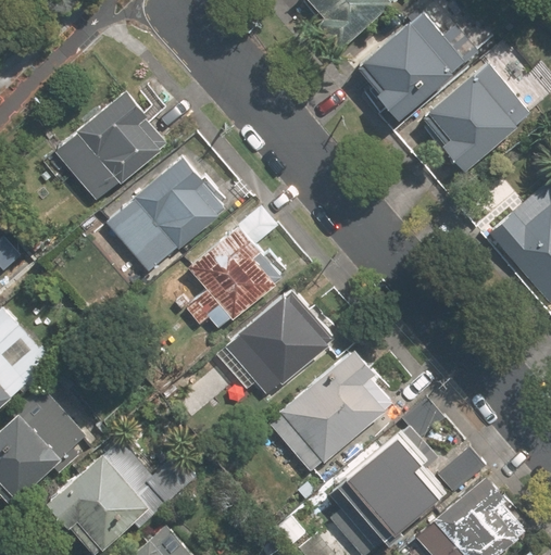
[(393,0),(301,0),(321,21),(312,28),(335,53),(393,0)]
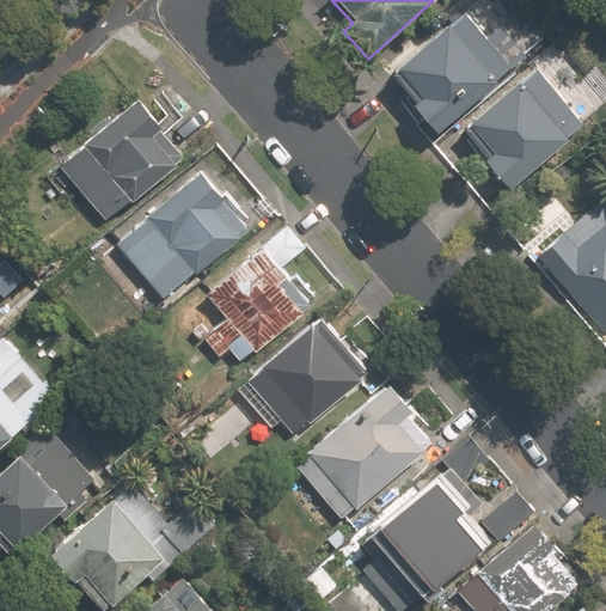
[(522,55),(473,1),(392,77),(415,102),(405,110),(432,139),(522,55)]
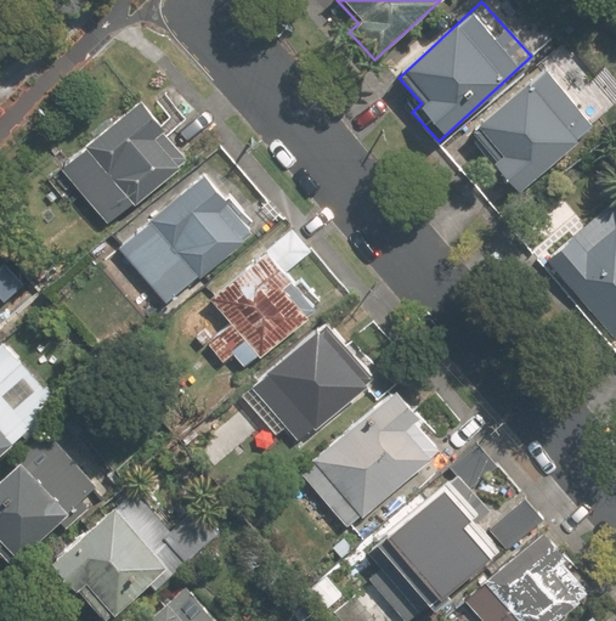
[(600,134),(538,62),(451,137),(514,209),(600,134)]
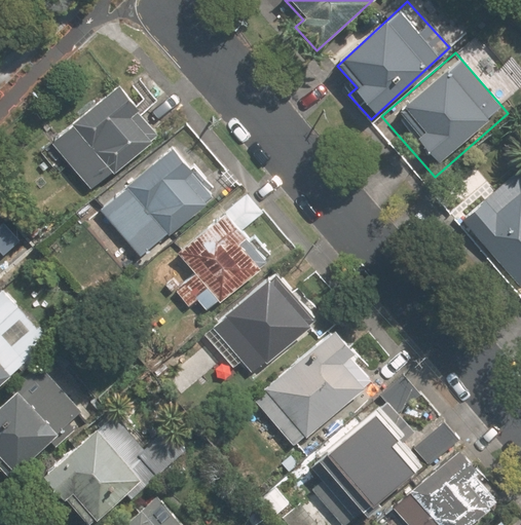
[(162,137),(120,86),(50,145),(91,195),(162,137)]
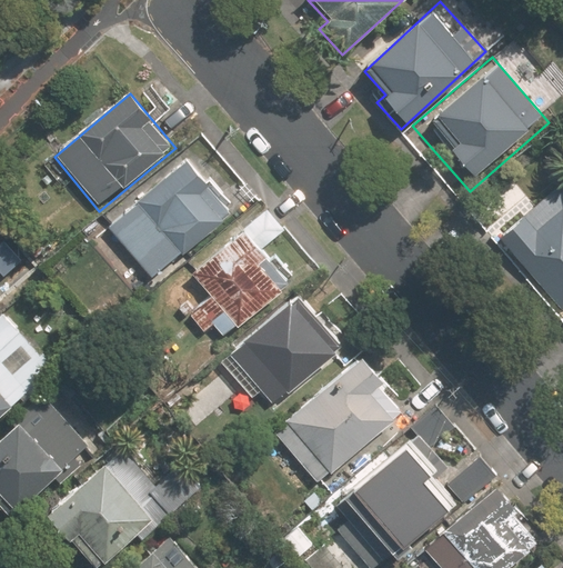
[(234,212),(189,158),(106,227),(151,281),(234,212)]
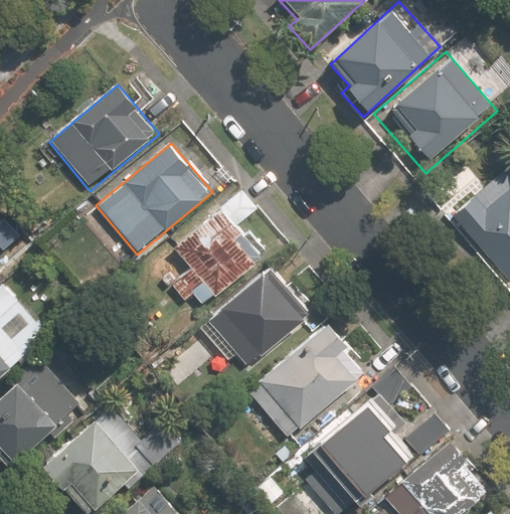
[(509,169),(506,166),(451,220),(509,279),(509,169)]
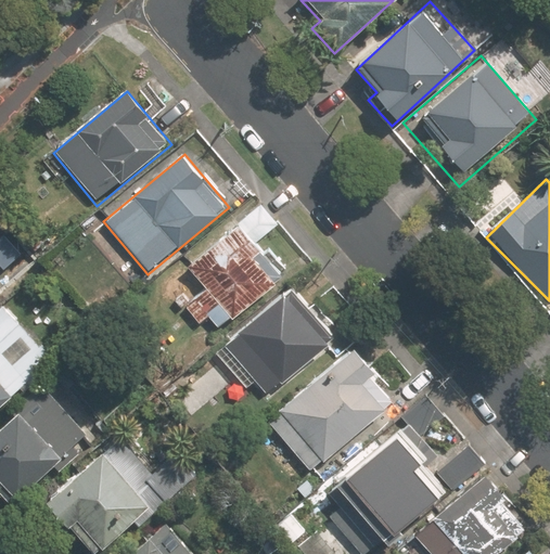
[(279,278),(234,228),(187,270),(206,293),(186,310),(202,327),(210,319),(219,329),(279,278)]
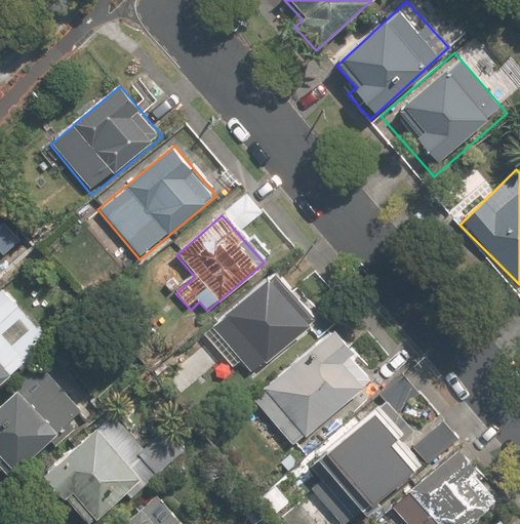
[(312,319),(270,275),(204,337),(236,370),(243,363),(253,374),(312,319)]
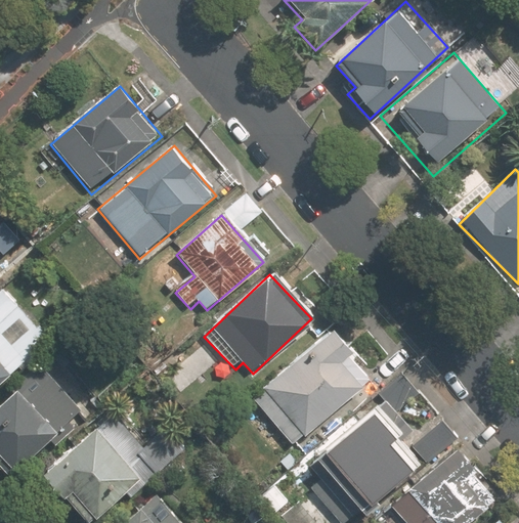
[(0,386),(49,342),(4,291),(0,294),(0,386)]
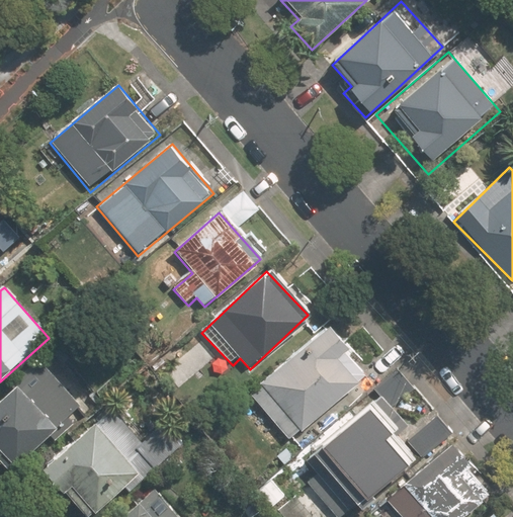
[(367,375),(323,328),(250,396),(294,443),(367,375)]
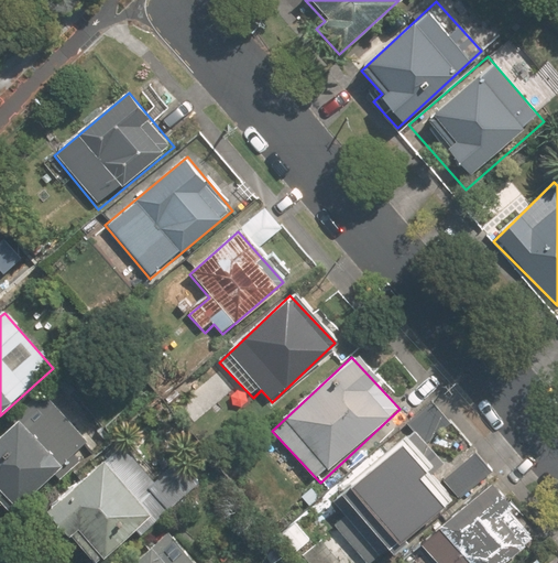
[(84,461),(77,452),(87,444),(46,397),(0,435),(0,513),(2,517),(50,476),(57,484),(84,461)]
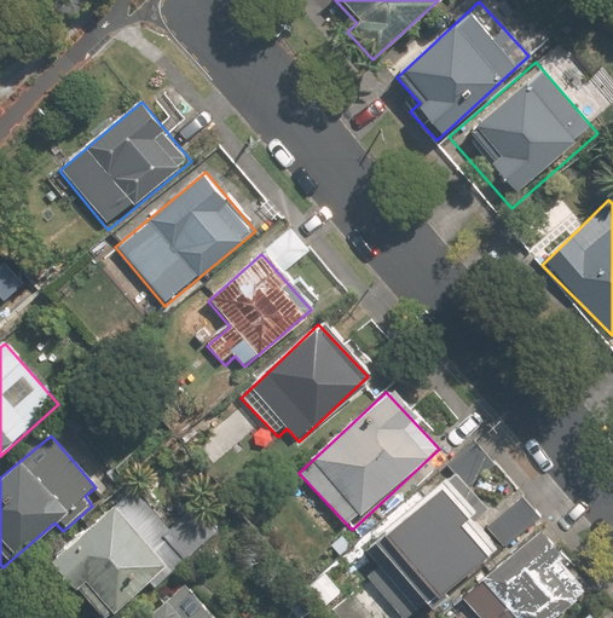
[(480,512),(450,475),(372,539),(426,602),(496,543),(473,518),(480,512)]
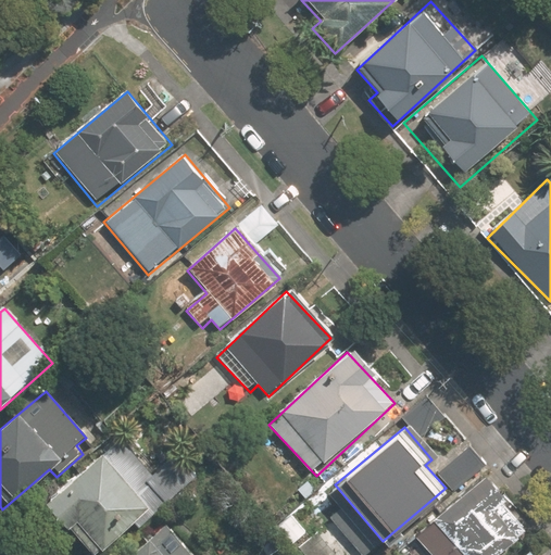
[(150,476),(117,438),(35,511),(58,537),(64,531),(84,554),(96,554),(133,524),(138,529),(190,483),(170,458),(150,476)]
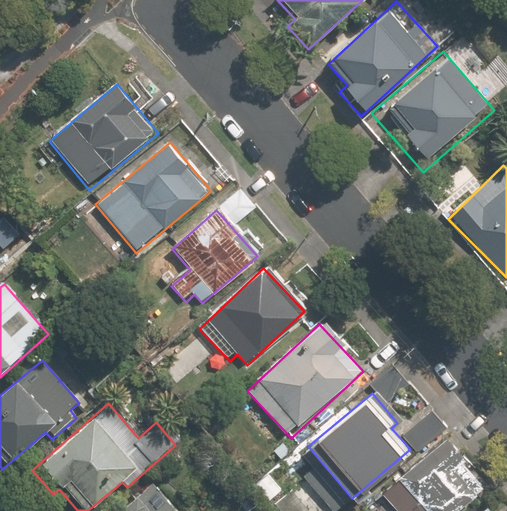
[(450,430),(433,413),(406,439),(423,456),(441,438),(450,430)]
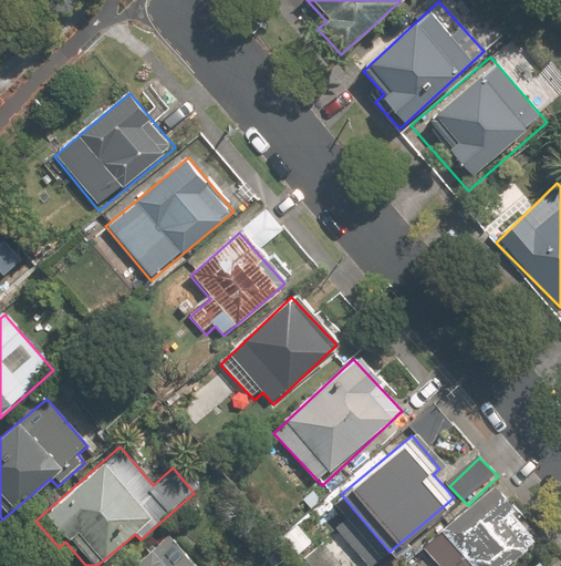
[(488,485),(468,505),(419,553),(430,565),(502,565),(526,545),(501,521),(512,510),(488,485)]
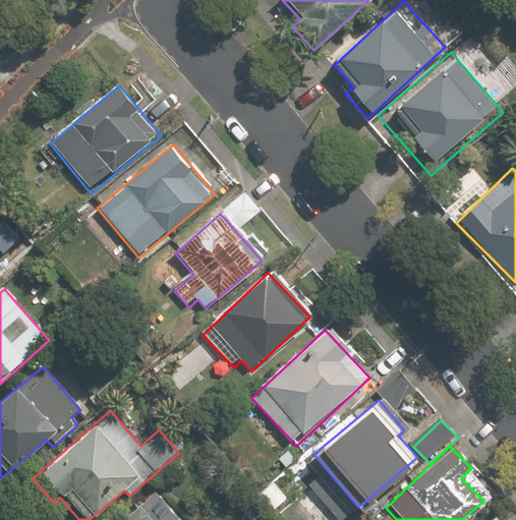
[(292,498),(277,481),(259,498),(274,515),(292,498)]
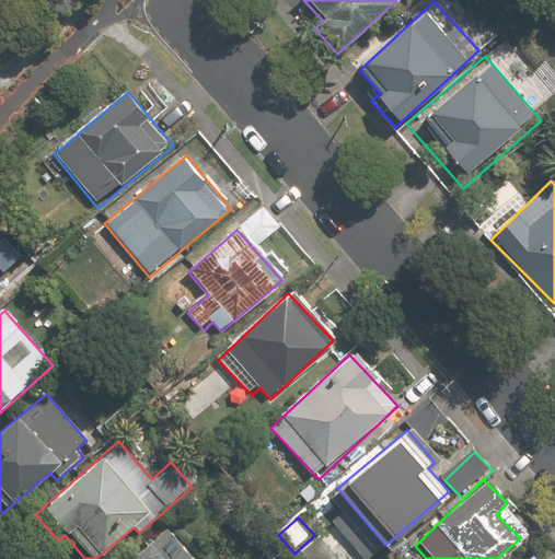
[(191,558),(165,530),(131,558),(191,558)]
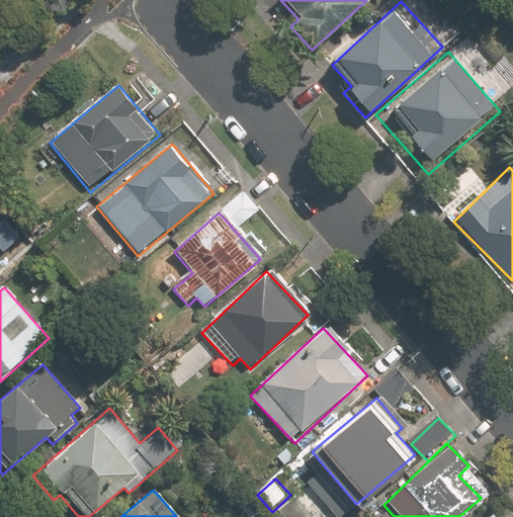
[(317,516),(295,495),(275,514),(278,516),(317,516)]
